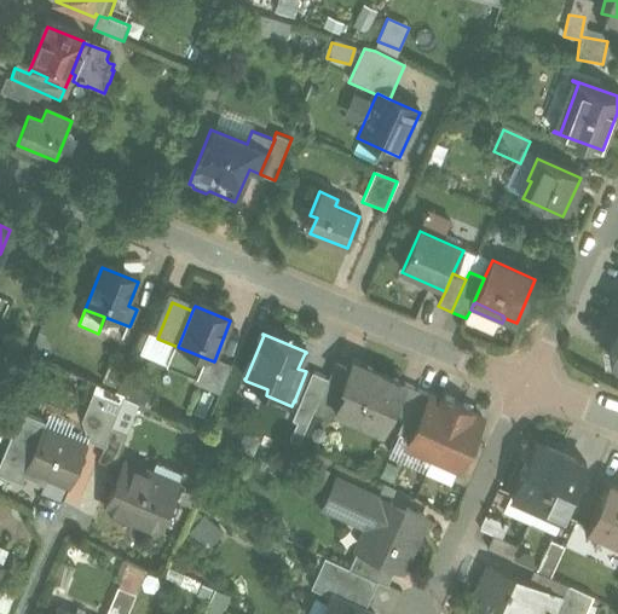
[(149,335),(140,355),(196,378),(204,358),(178,347),(157,339),(149,335)]
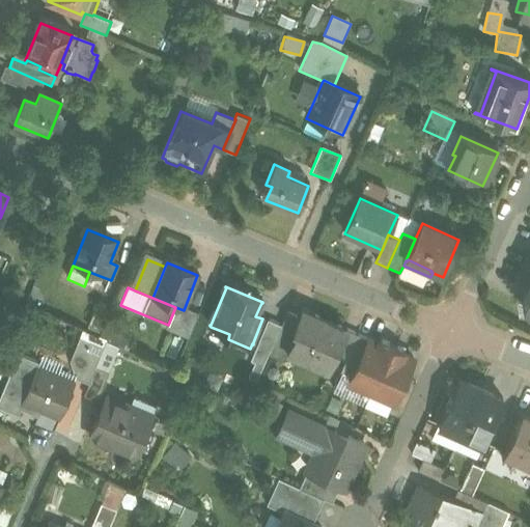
[(165,332),(188,340),(198,315),(184,310),(175,307),(168,325),(165,332)]
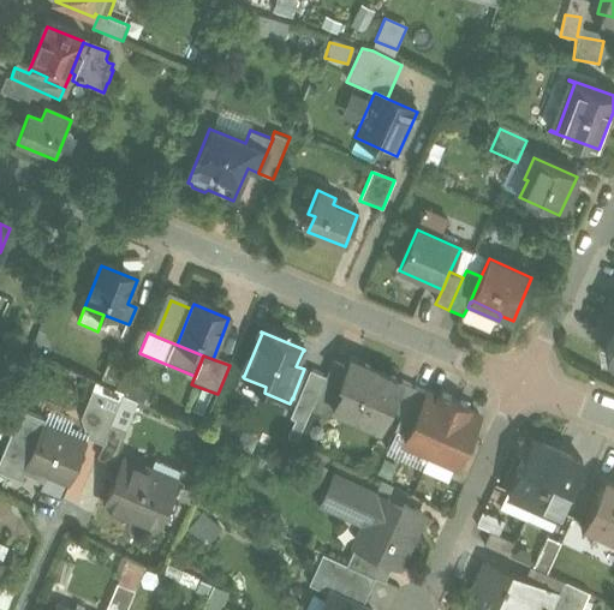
[(364,365),(351,360),(346,369),(332,405),(337,407),(380,426),(379,430),(380,430),(389,411),(401,383),(401,382),(399,382),(364,366),(364,365)]
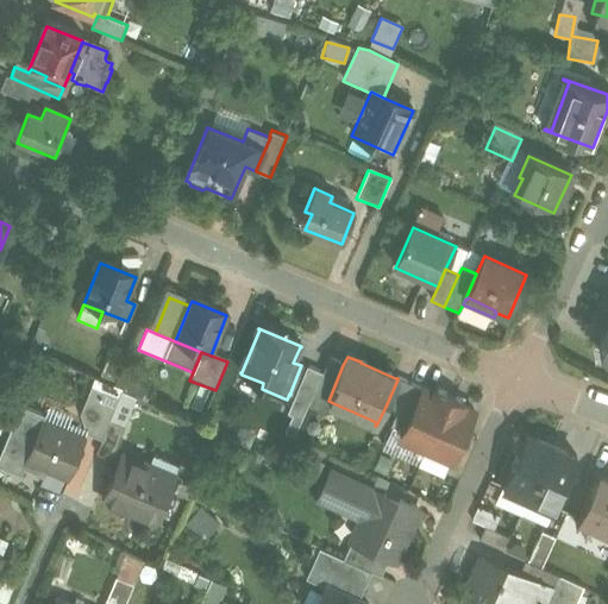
[(323,375),(308,408),(326,416),(333,403),(328,401),(343,365),(330,359),(323,375)]
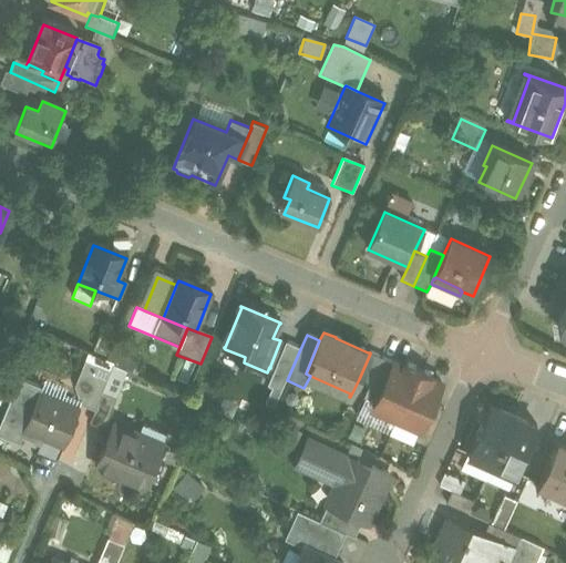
[(287,344),(280,359),(268,387),(281,392),(287,380),(300,349),(287,344)]
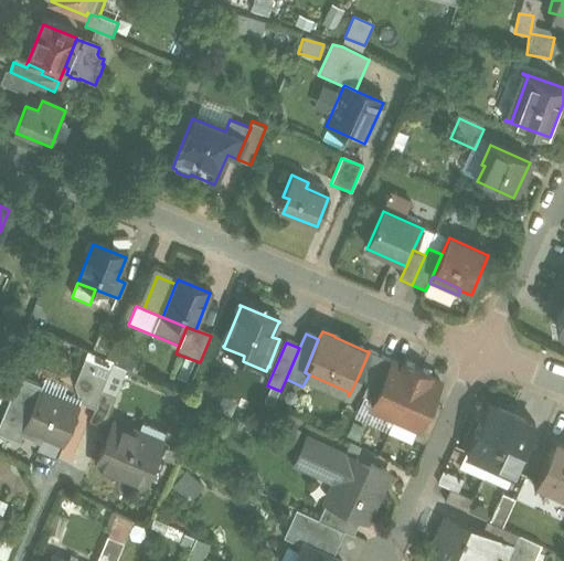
[(244,356),(224,348),(219,362),(238,371),(243,361),(244,356)]
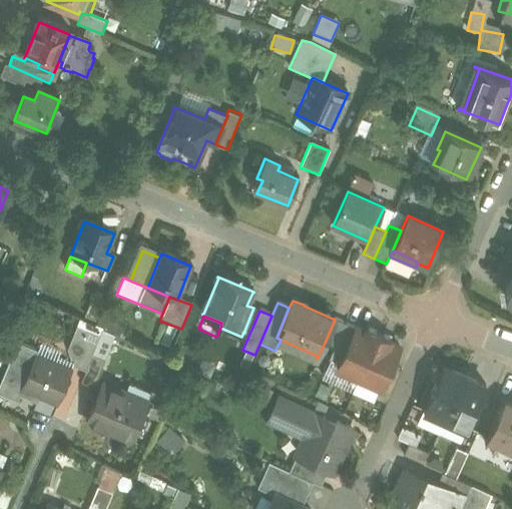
[(335,319),(335,320),(325,343),(335,348),(346,325),(335,319)]
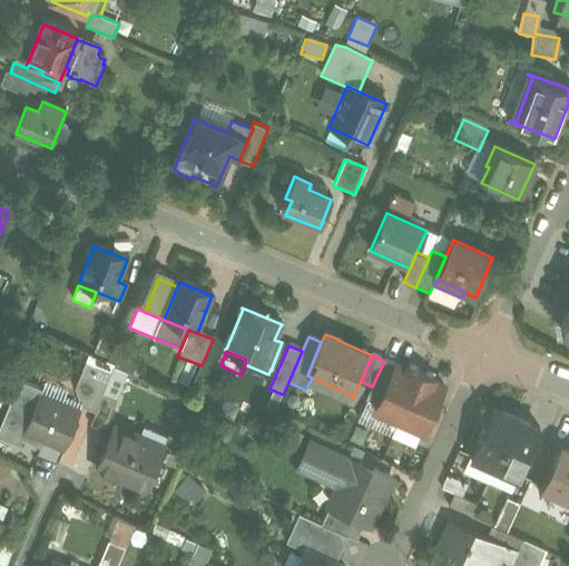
[(372,387),(365,401),(378,407),(395,367),(384,361),(372,387)]
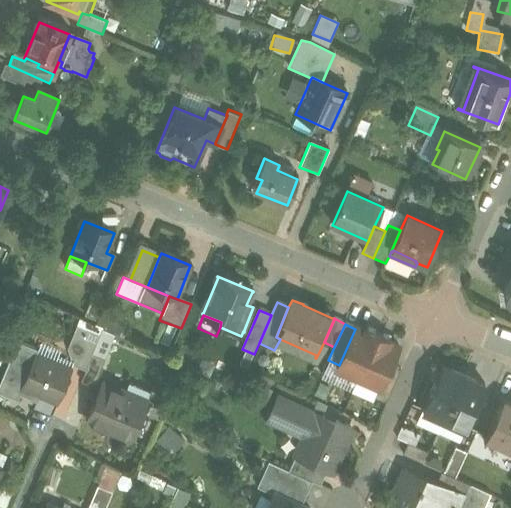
[(365,332),(356,328),(339,365),(337,371),(358,380),(378,335),(366,330),(365,332)]
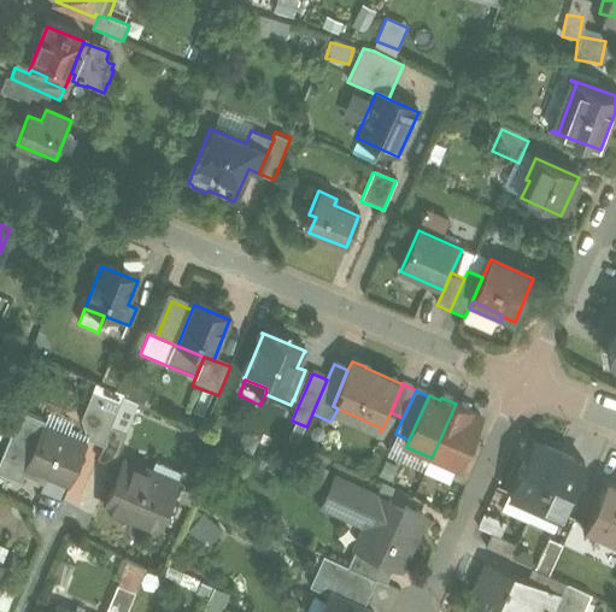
[(103,406),(91,400),(82,422),(88,441),(104,448),(121,405),(105,399),(103,406)]
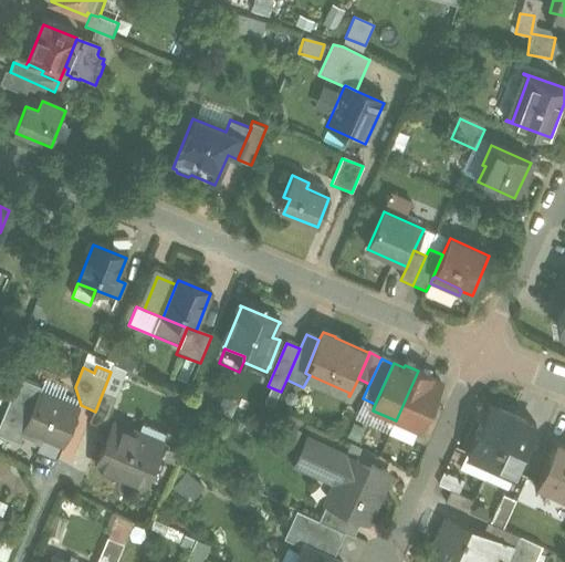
[(95,412),(90,425),(104,430),(127,373),(113,366),(111,372),(95,412)]
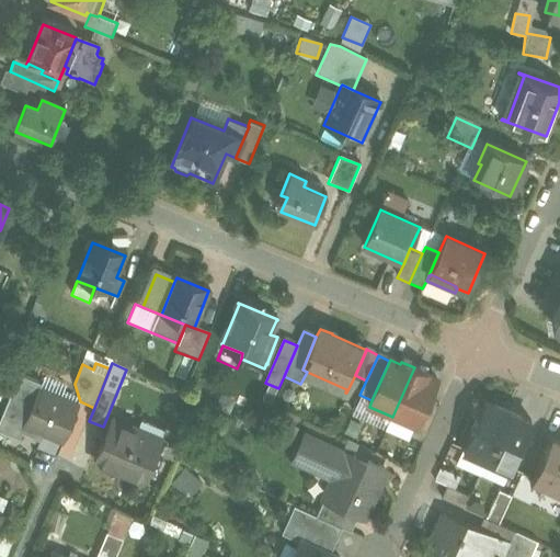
[(414,367),(392,417),(415,427),(416,428),(427,402),(437,381),(426,376),(427,374),(414,367)]
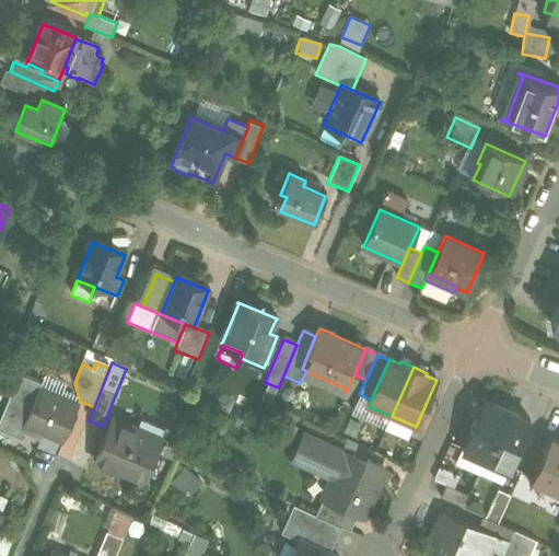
[(43,430),(25,423),(37,391),(41,385),(19,375),(0,420),(0,431),(18,440),(20,433),(38,441),(43,430)]
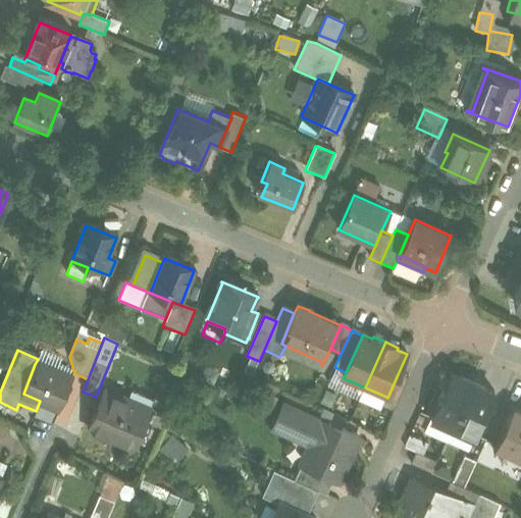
[(72,379),(35,364),(23,394),(40,401),(60,409),(72,379)]
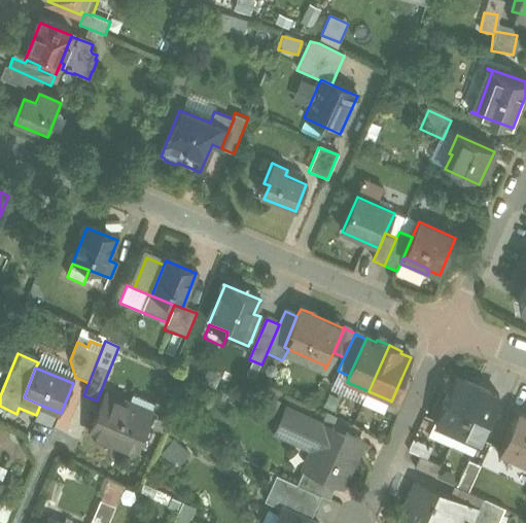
[(401,378),(391,402),(390,401),(386,411),(397,416),(413,382),(401,378)]
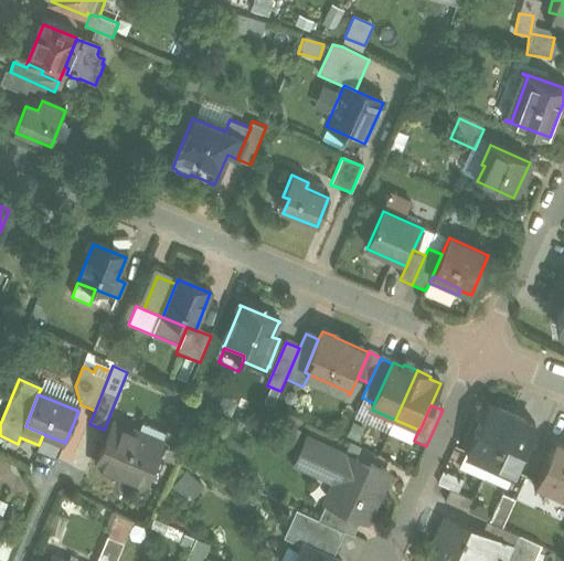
[(488,405),(467,453),(489,463),(511,415),(488,405)]
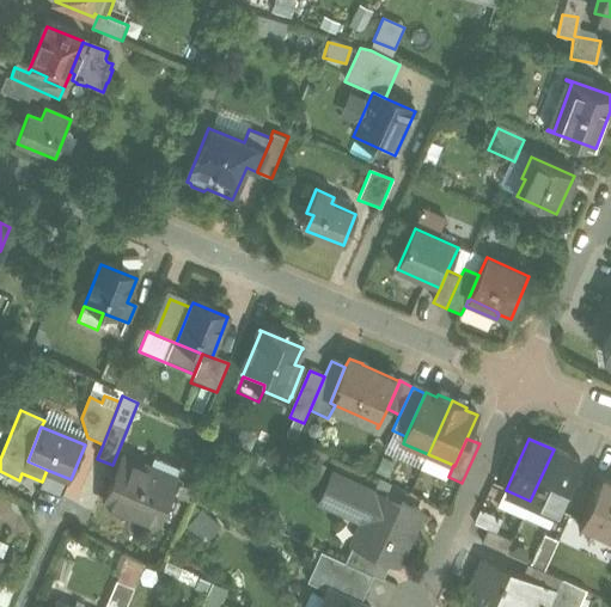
[(580,461),(554,449),(530,501),(556,513),(580,461)]
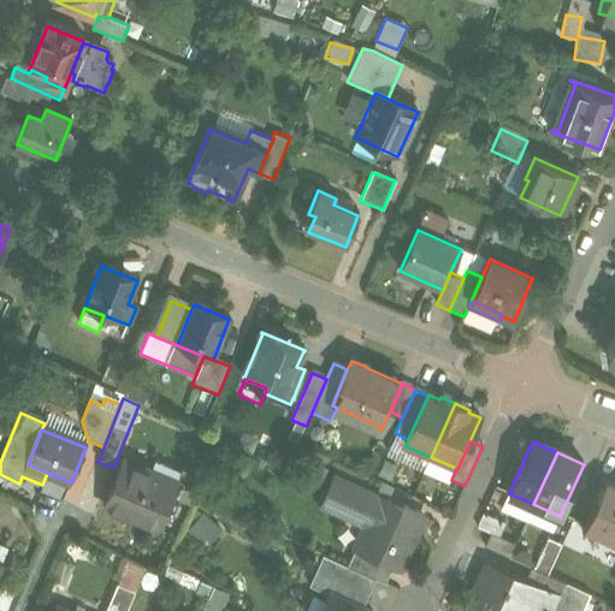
[(178,485),(122,462),(104,506),(159,529),(178,485)]
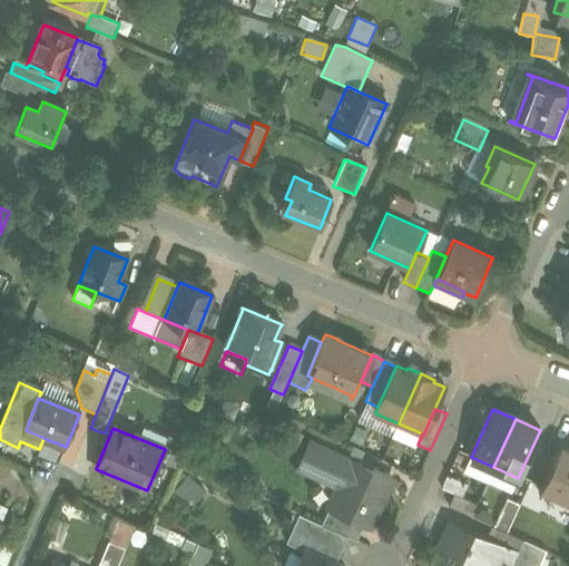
[(351,464),(310,446),(298,470),(340,488),(330,509),(337,513),(337,514),(364,526),(370,528),(392,480),(351,461),(351,464)]
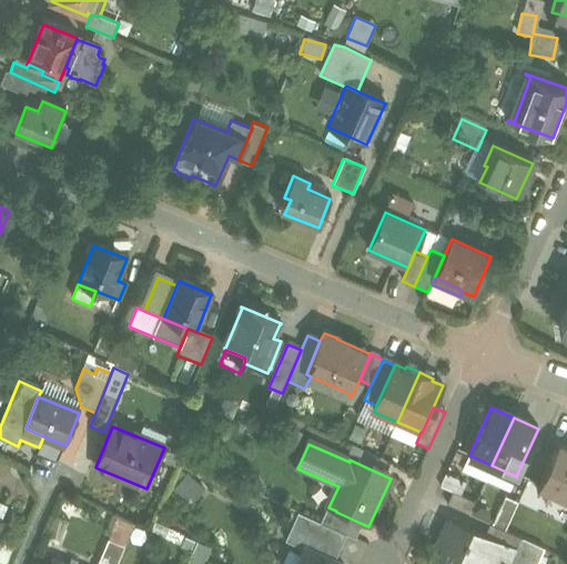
[(566,451),(557,446),(540,484),(566,495),(566,451)]
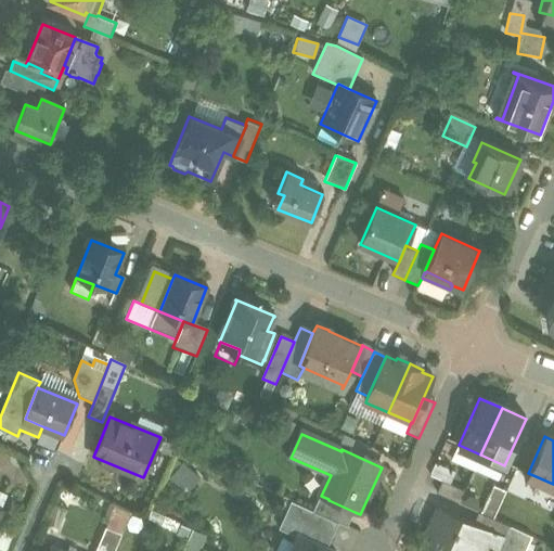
[(197,482),(181,466),(167,481),(183,496),(197,482)]
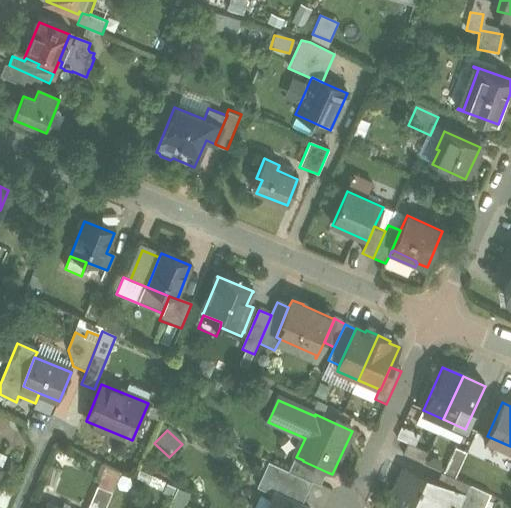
[(467,455),(455,450),(444,474),(455,479),(467,455)]
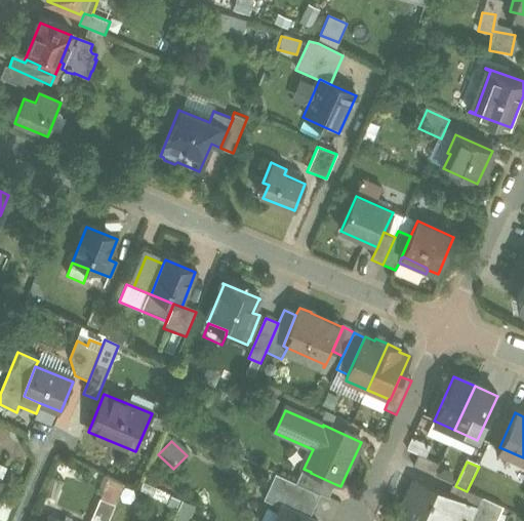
[(335,484),(311,473),(311,472),(304,469),(296,484),(320,495),(328,498),(335,484)]
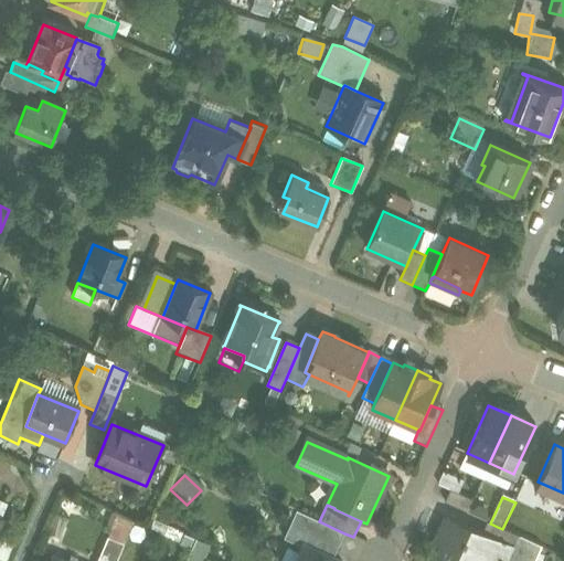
[(319,521),(296,511),(284,540),(301,548),(302,547),(332,560),(344,533),(319,521)]
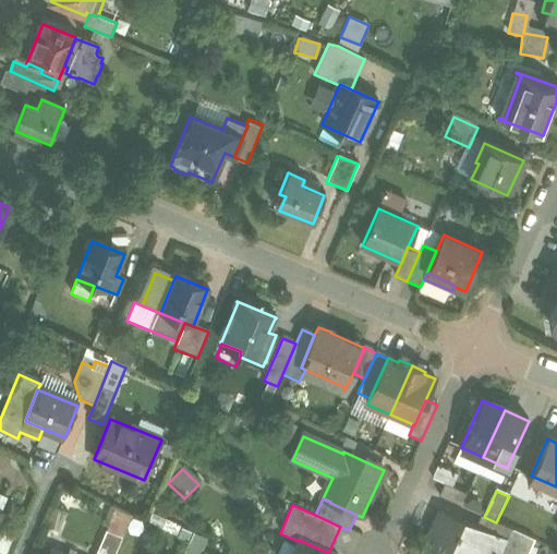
[(132,516),(118,509),(107,532),(121,538),(132,516)]
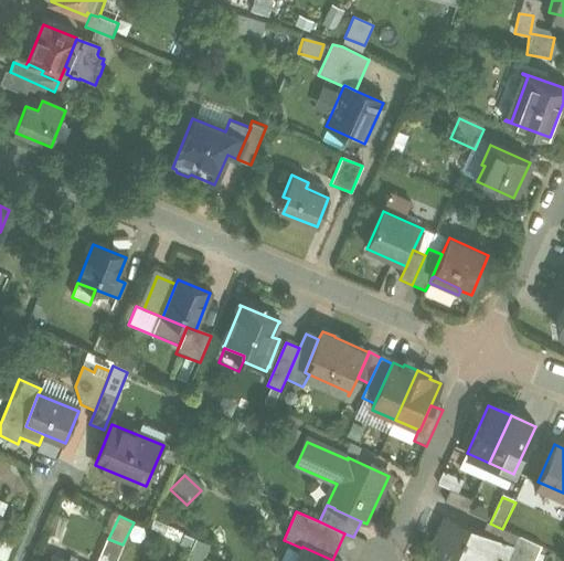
[(510,547),(446,519),(436,543),(442,546),(435,560),(475,560),(503,560),(509,548),(510,547)]
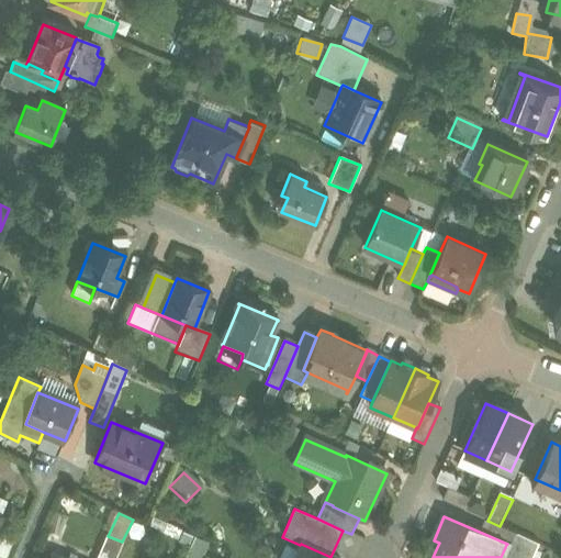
[(17,537),(4,532),(0,540),(0,557),(8,557),(17,537)]
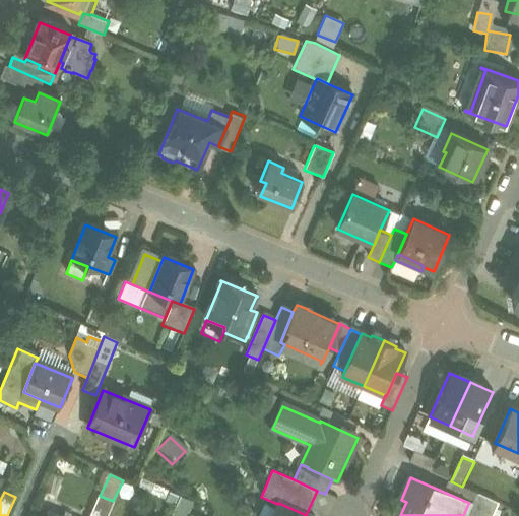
[(492,515),(498,503),(476,493),(471,505),(468,504),(463,515),(492,515)]
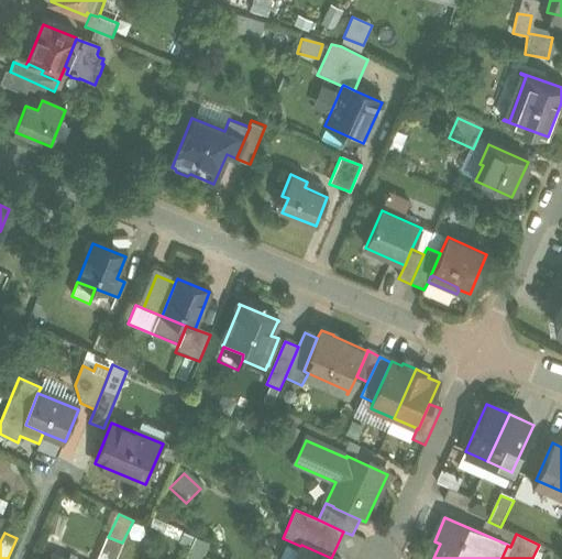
[(108,537),(98,558),(114,558),(122,543),(108,537)]
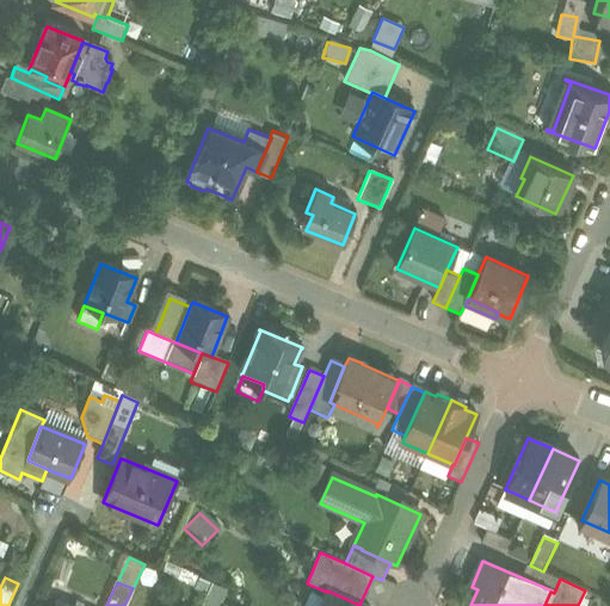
[(359,605),(327,591),(326,592),(320,605),(359,605)]
